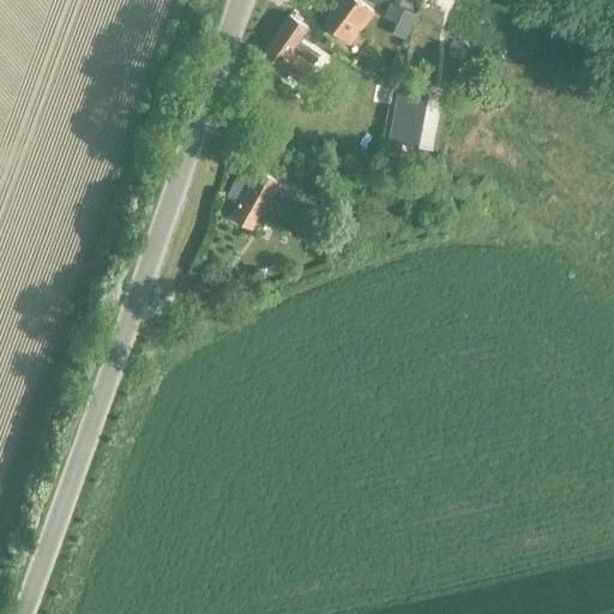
[(349,43),(373,12),(357,0),(343,0),(324,25),(349,43)]
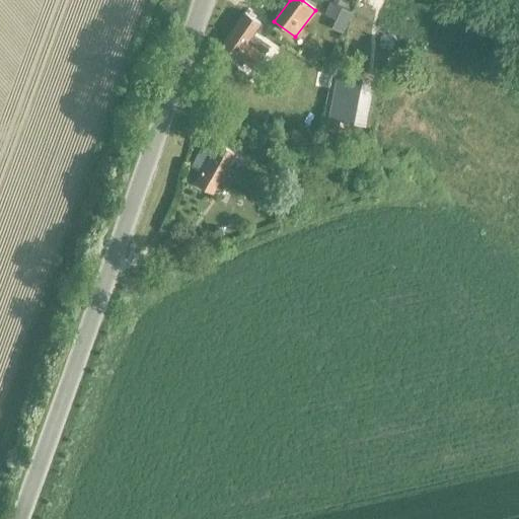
[(343,32),(352,13),(327,1),(321,10),(335,19),(331,28),(343,32)]
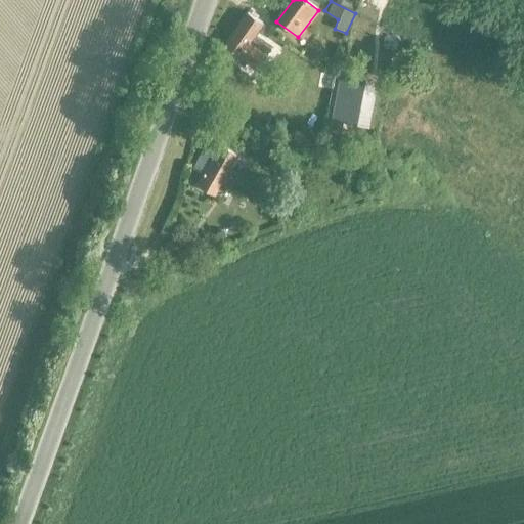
[(224,47),(239,57),(256,70),(267,53),(251,42),(262,25),(247,14),(224,47)]
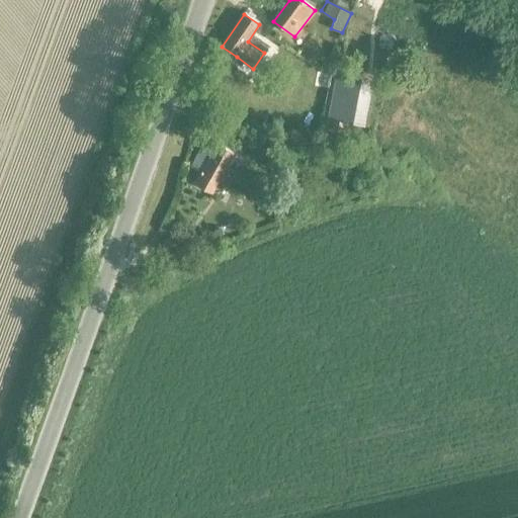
[(352,124),(360,85),(337,80),(329,119),(352,124)]
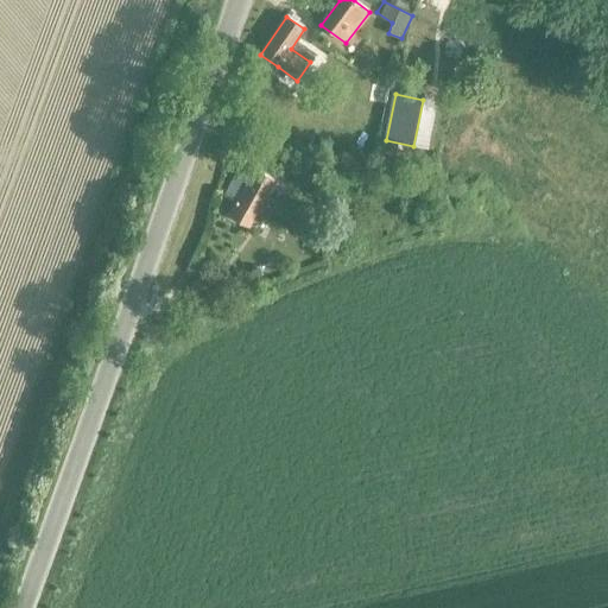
[(248,147),(259,152),(265,139),(255,134),(248,147)]
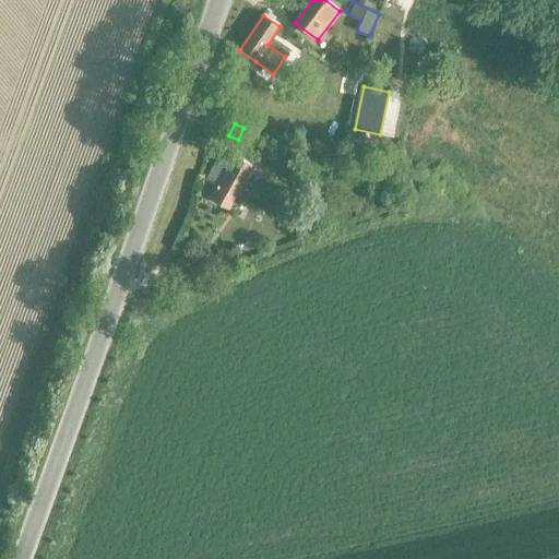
[(244,201),(249,191),(242,188),(253,166),(223,149),(207,177),(217,182),(215,187),(244,201)]
